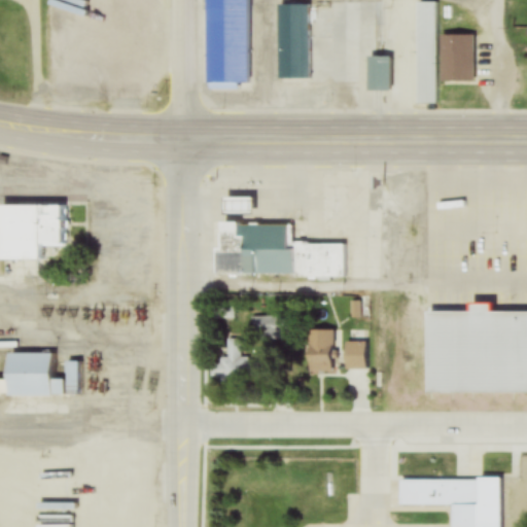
[(203,0),(252,0),(253,81),(204,81),(203,0)]
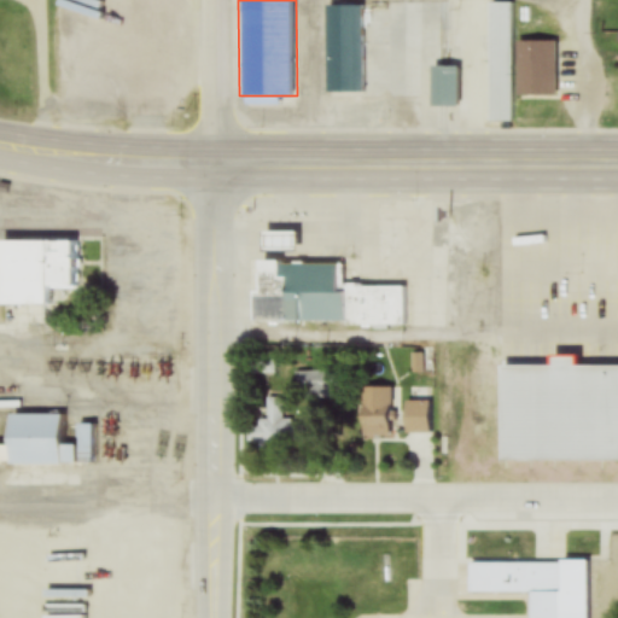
[(488,122),(512,123),(513,4),(489,4),(488,122)]
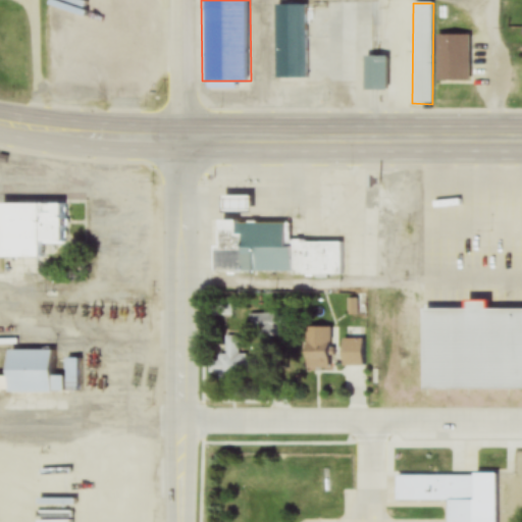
[(306,79),(306,5),(275,5),(275,79),(306,79)]
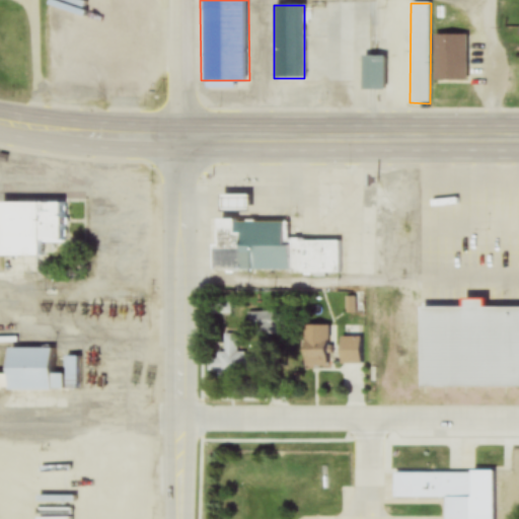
[(466,35),(433,35),(433,82),(466,82),(466,35)]
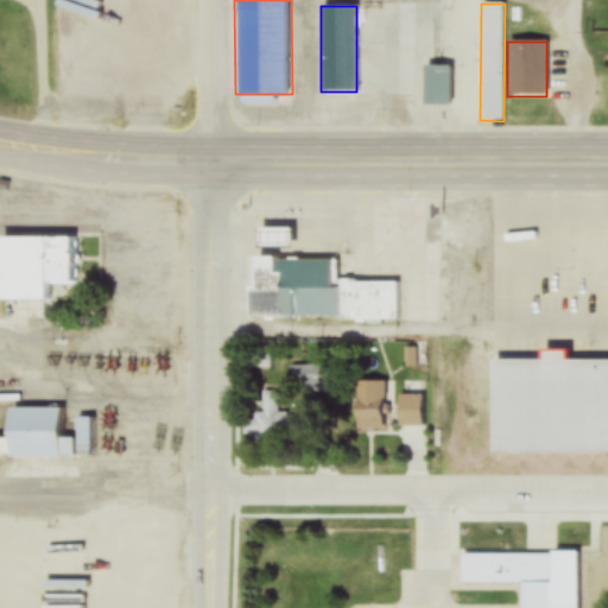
[(425,67),(425,106),(451,106),(451,67),(425,67)]
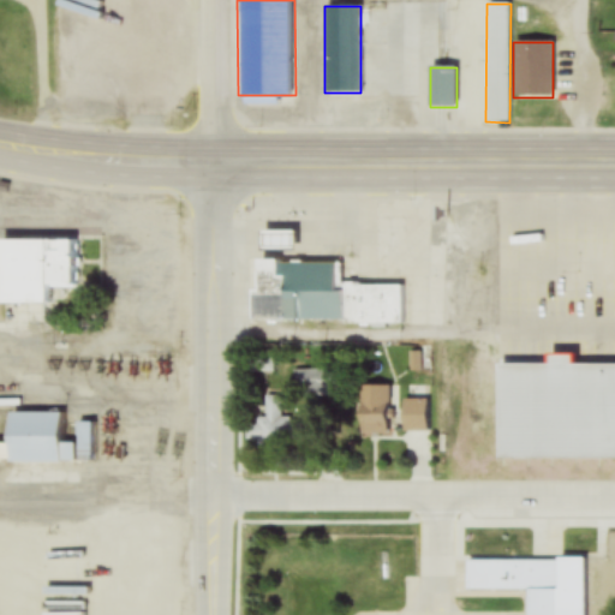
[(0,303),(64,303),(64,288),(78,288),(78,239),(0,239),(0,303)]
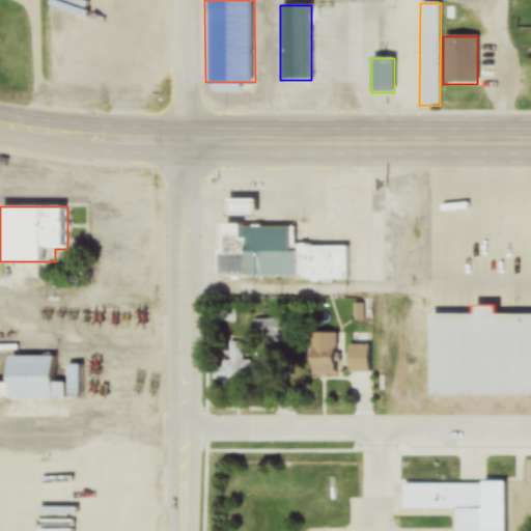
[(220,277),(347,280),(348,247),(294,246),(294,227),(238,226),(238,242),(221,241),(220,277)]
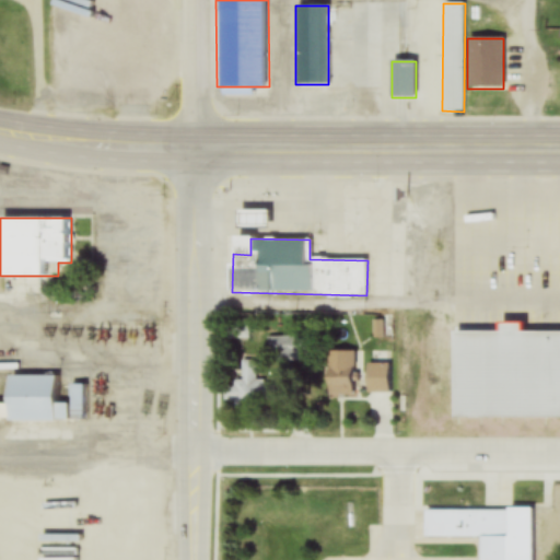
[(451,419),(559,418),(559,331),(520,333),(520,324),(499,324),(499,331),(451,331),(451,419)]
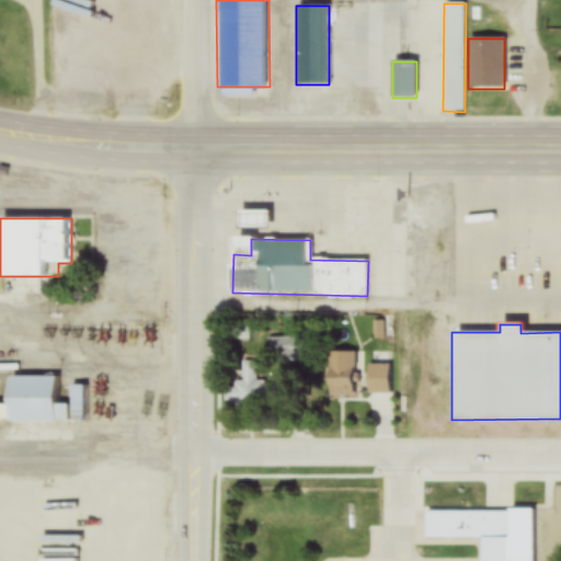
[(342,378),(352,357),(339,351),(333,361),(340,364),(334,374),(342,378)]
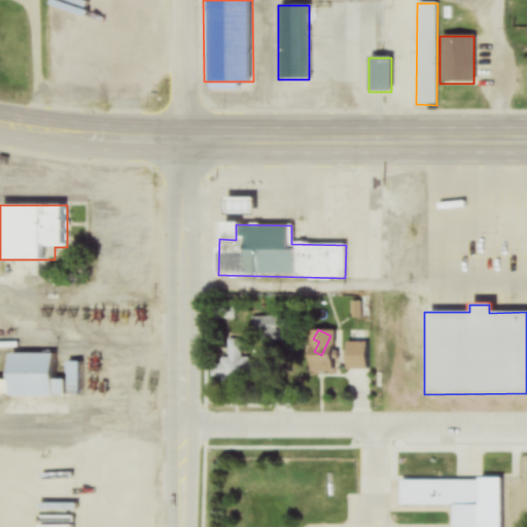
[(8,356),(8,397),(51,397),(51,356),(8,356)]
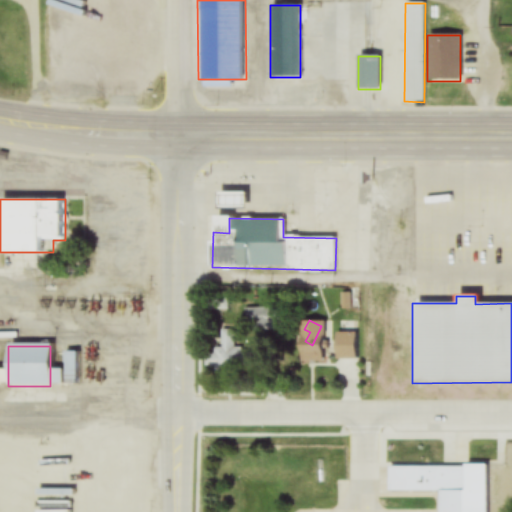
[(484,511),(485,466),(388,467),(388,491),(437,491),(436,511),(484,511)]
